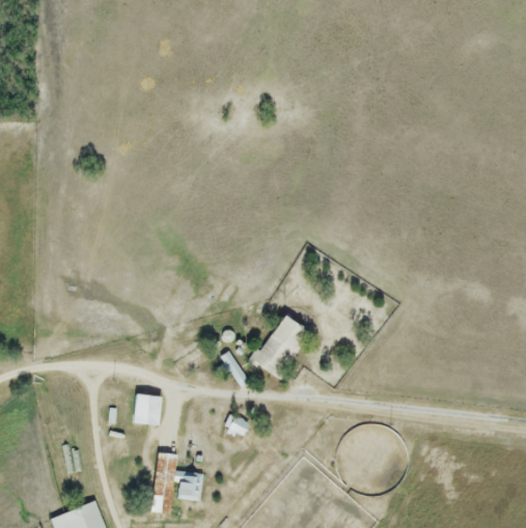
[(254,361),(280,377),(308,330),(282,315),(254,361)]
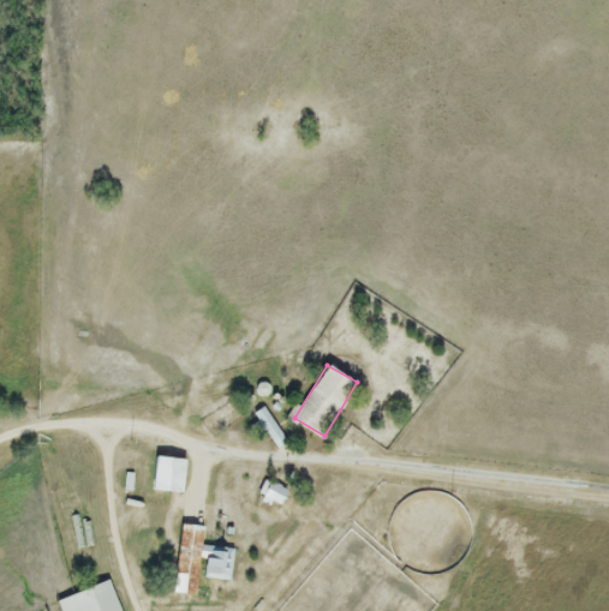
[(186,490),(186,456),(156,456),(156,490),(186,490)]
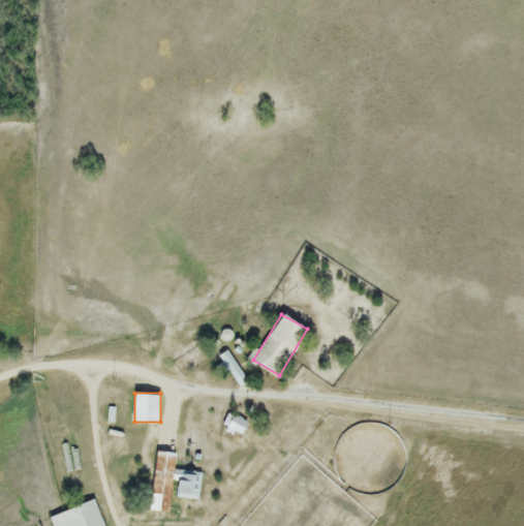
[(249,423),(233,412),(225,423),(242,433),(249,423)]
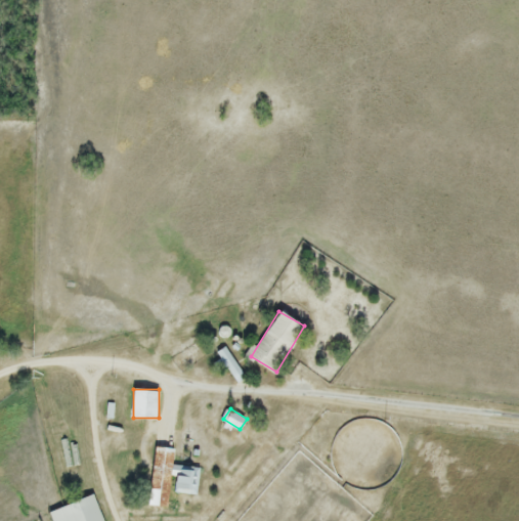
[(201,466),(174,465),(176,447),(155,445),(150,505),(169,507),(170,491),(199,493),(201,466)]
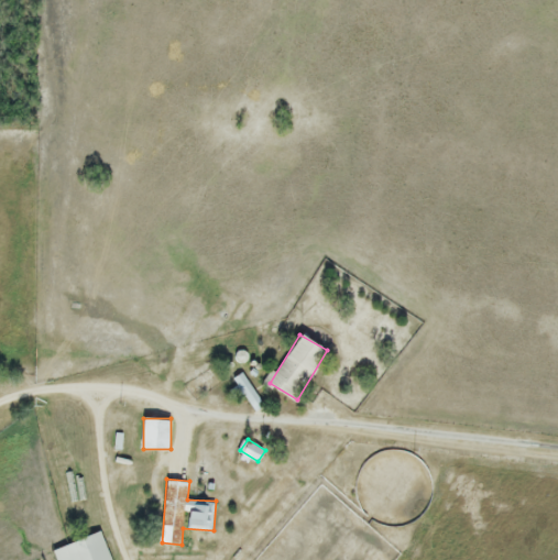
[(113,559),(104,530),(54,549),(57,559),(65,559),(72,558),(73,559),(113,559)]
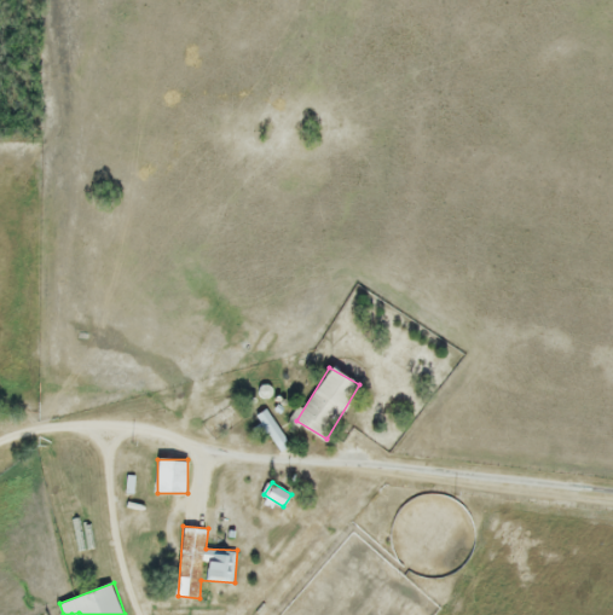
All buildings are outlined.
